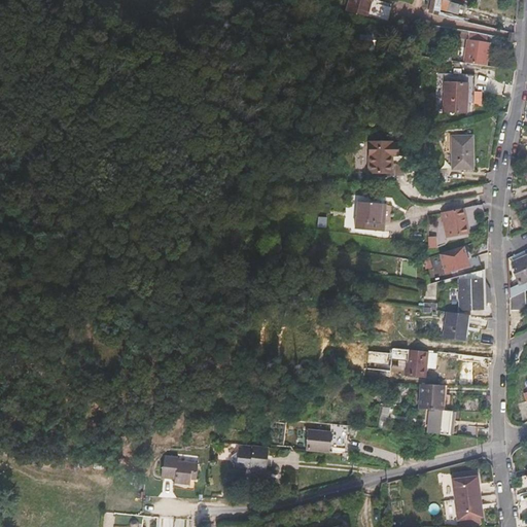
[(348,0),(346,8),(367,14),(371,15),(387,19),(390,8),(374,3),(374,0),(348,0)]
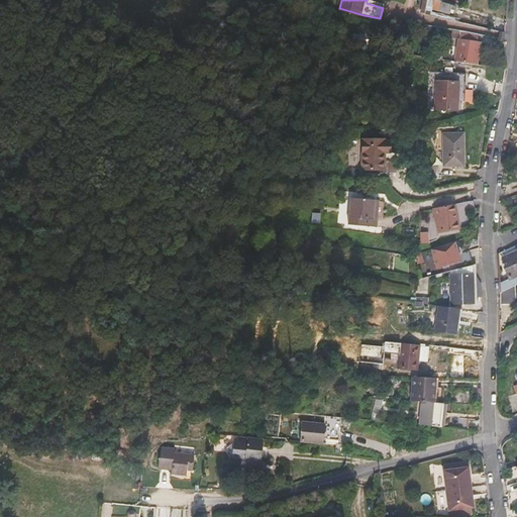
[(455,6),(437,0),(426,0),(424,14),(430,15),(432,7),(453,13),(455,6)]
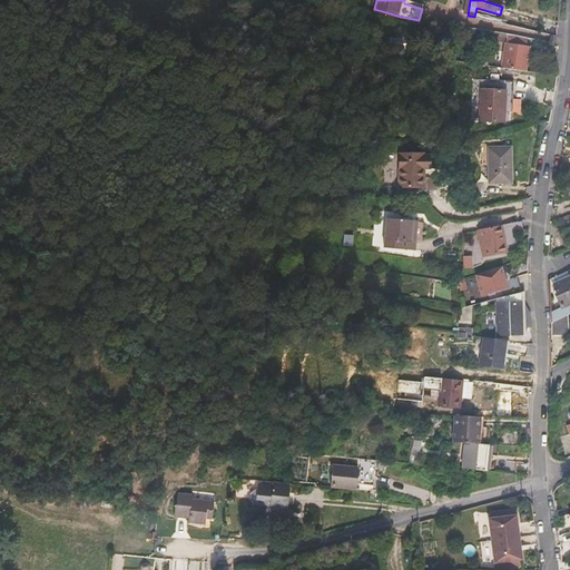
[(361,12),(351,12),(351,13),(350,23),(360,23),(361,12)]
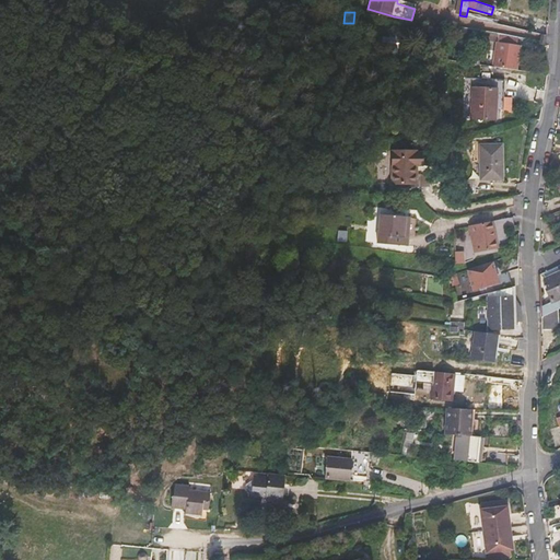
[(520,37),(499,32),(498,41),(518,44),(520,37)]
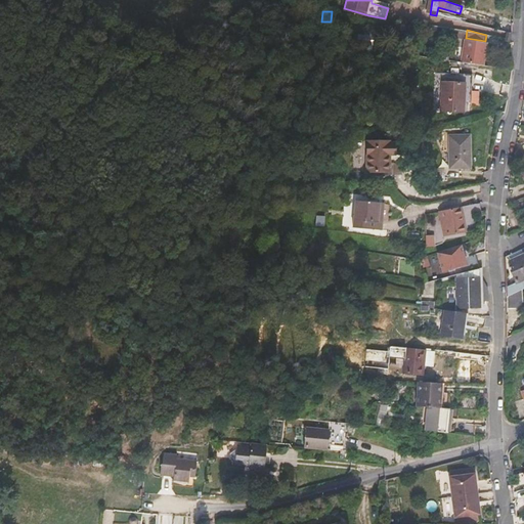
[(485,41),(466,38),(464,48),(487,52),(488,42),(485,41)]
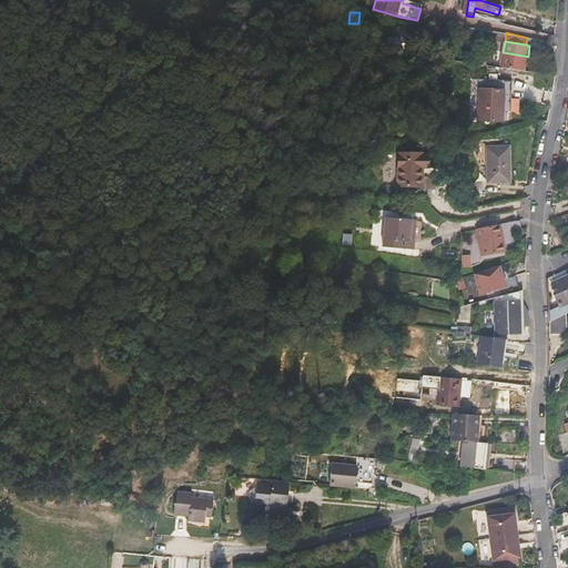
[(528,57),(503,52),(500,66),(526,70),(528,57)]
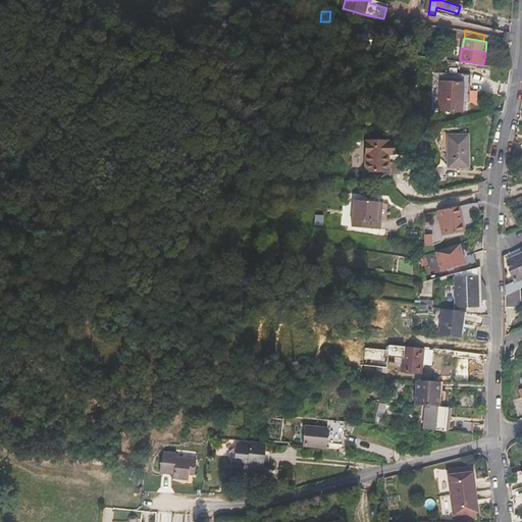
[(462,103),(463,83),(470,83),(470,73),(440,72),(438,110),(461,111),(462,103)]
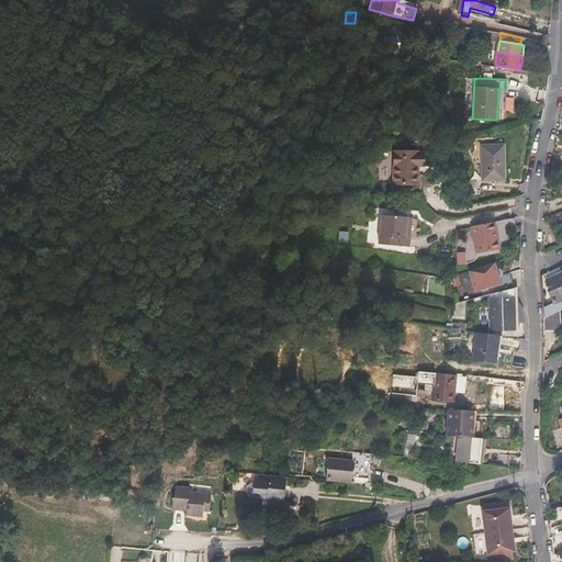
[(497,111),(505,111),(506,89),(498,89),(497,111)]
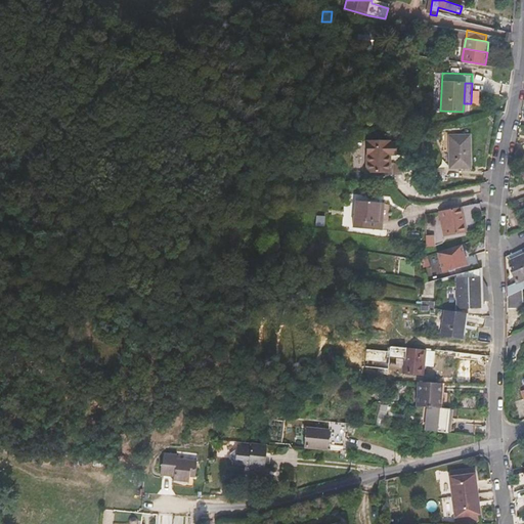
[(301,141),(316,141),(316,133),(301,133),(301,141)]
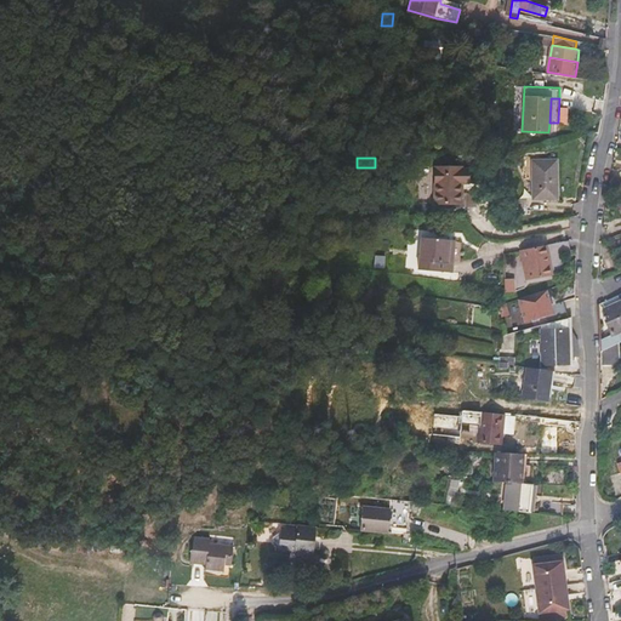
[(534,199),(556,199),(556,160),(534,161),(534,199)]
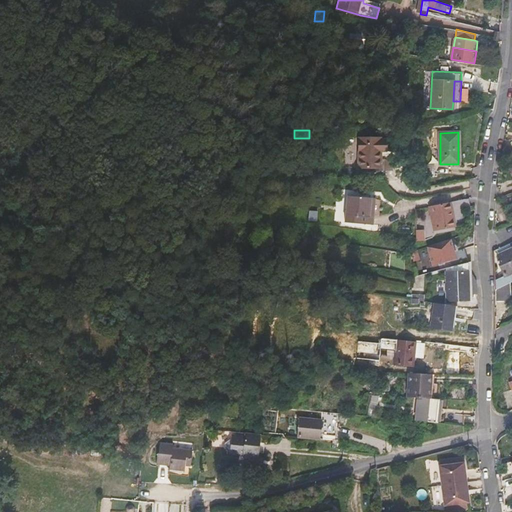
[(379,152),(385,152),(386,141),(379,140),(379,138),(358,138),(358,167),(379,168),(379,152)]
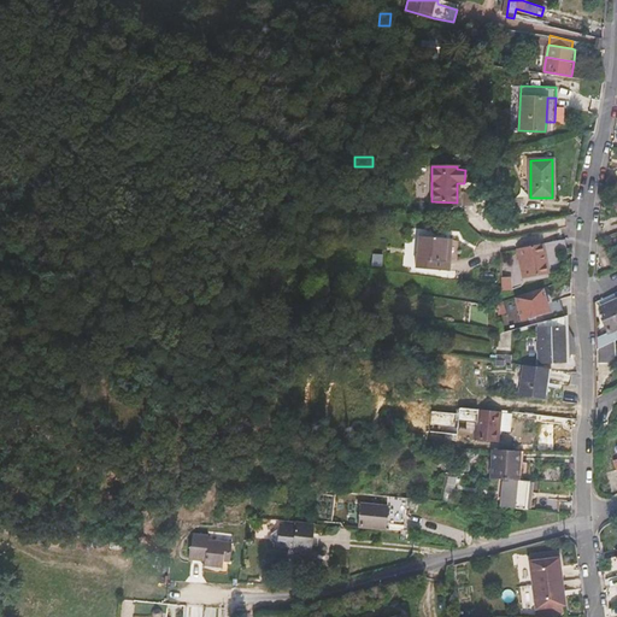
[(507,210),(523,210),(523,200),(507,200),(507,210)]
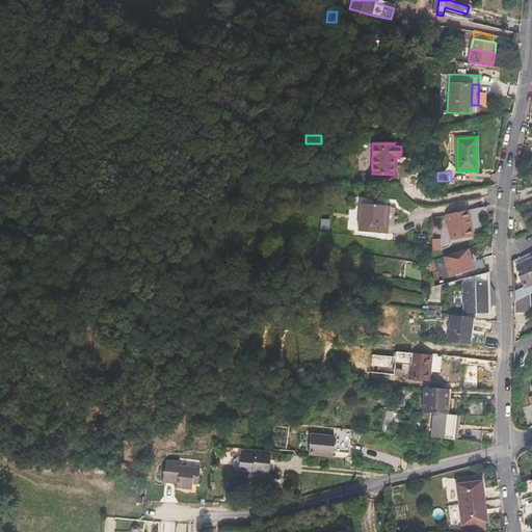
[(360,231),(388,233),(388,224),(384,224),(386,206),(362,204),(360,231)]
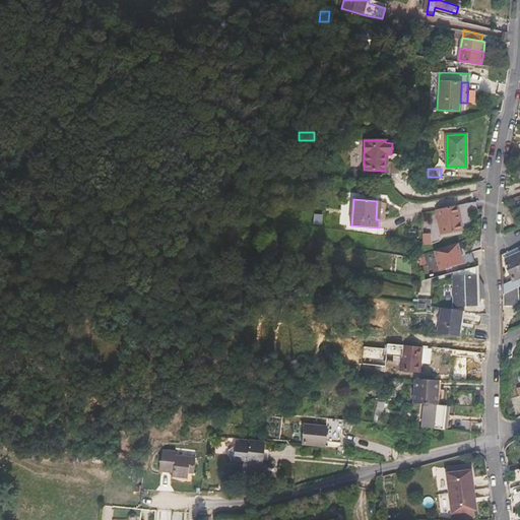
[(473,199),(435,208),(438,220),(457,214),(456,212),(474,208),(473,199)]
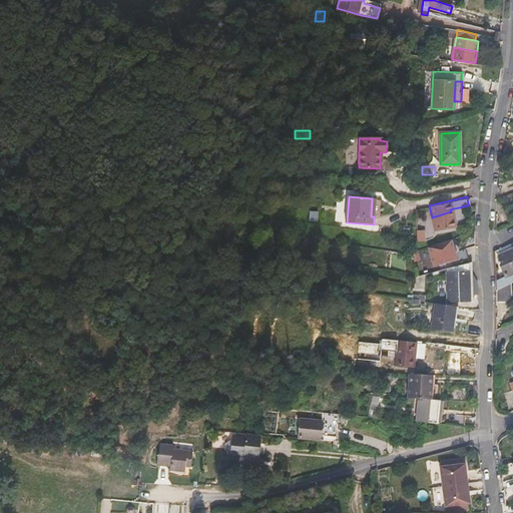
[(448,218),(452,217),(451,211),(432,217),(435,229),(450,226),(448,218)]
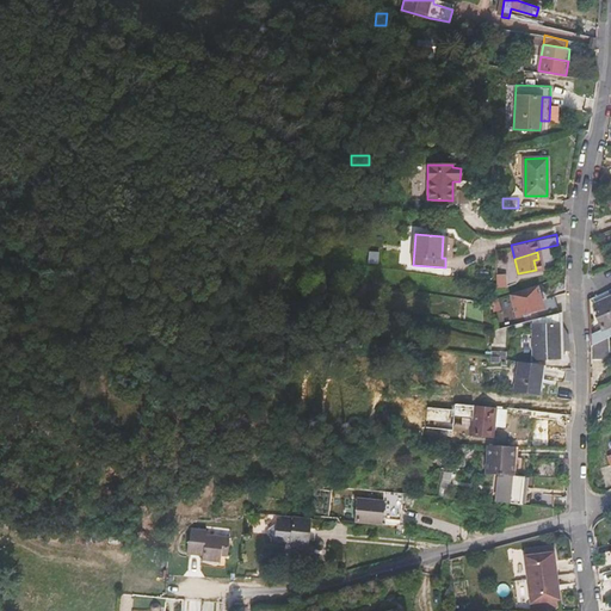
[(531,313),(549,307),(557,304),(554,295),(554,292),(555,292),(553,281),(524,290),(531,313)]
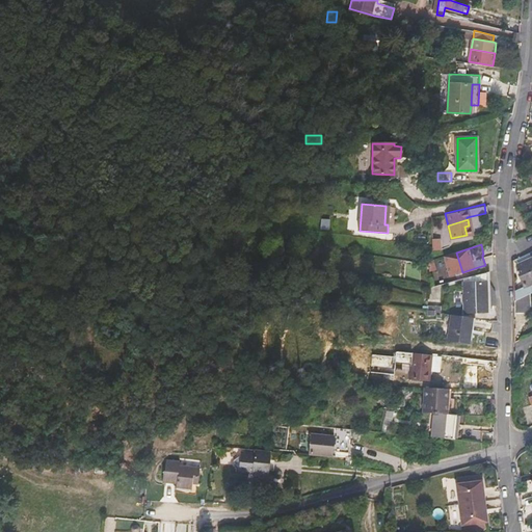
[(478,267),(480,272),(489,270),(497,268),(493,254),(482,257),(485,265),(478,267)]
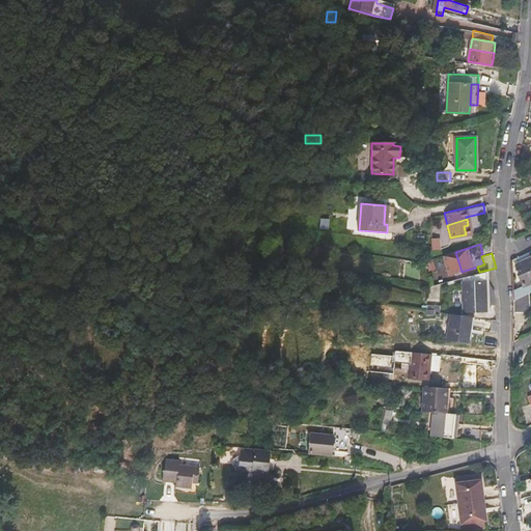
[(530,291),(530,255),(515,262),(520,272),(516,274),(522,286),(513,289),(514,300),(530,291)]
